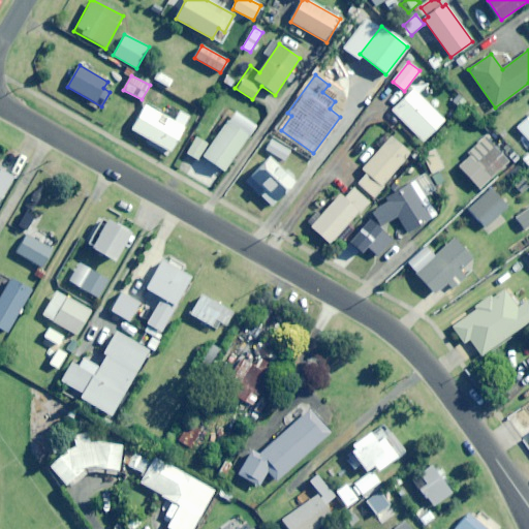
[(424,142),(444,120),(413,89),(392,111),(424,142)]
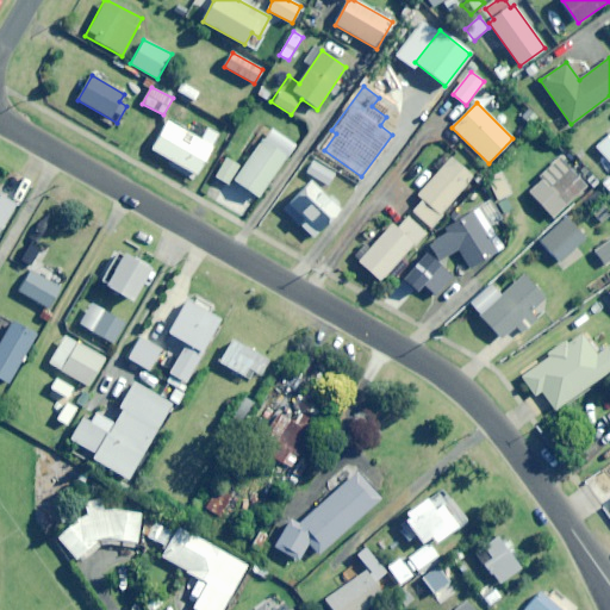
[(530,128),(541,119),(530,106),(520,116),(530,128)]
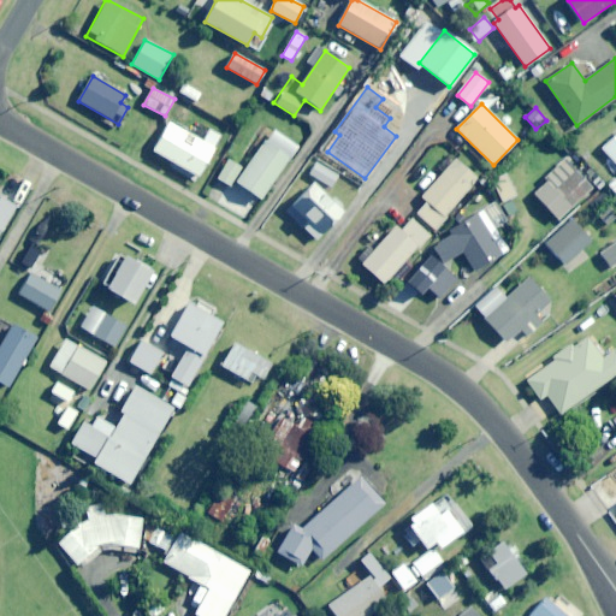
[(199,177),(215,148),(170,122),(153,150),(199,177)]
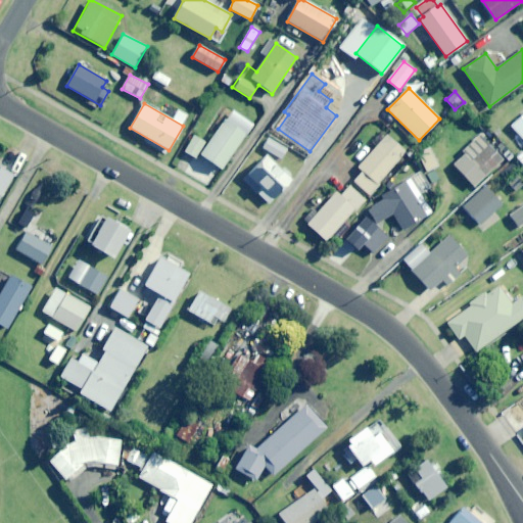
[(222,169),(251,124),(223,105),(216,115),(225,121),(202,155),(222,169)]
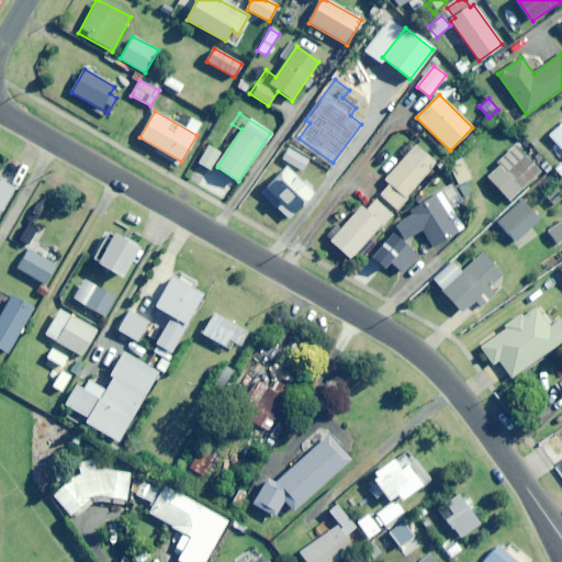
[(561,124),(551,134),(561,147),(561,124)]
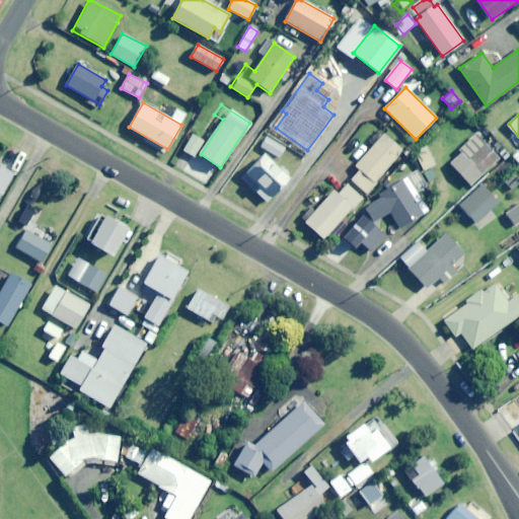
[(471,186),(505,153),(483,129),(448,161),(471,186)]
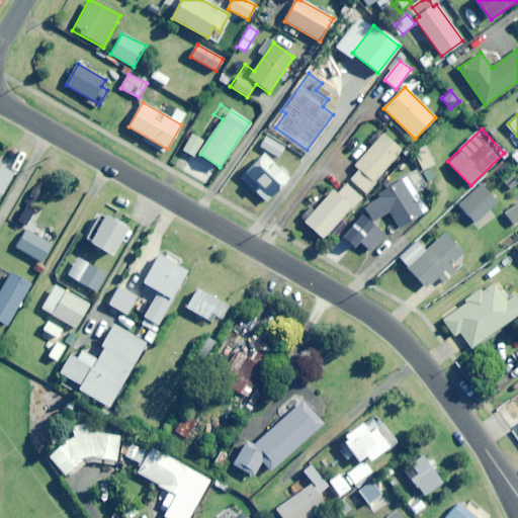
[(364,192),(402,151),(382,134),(354,166),(358,170),(350,179),(364,192)]
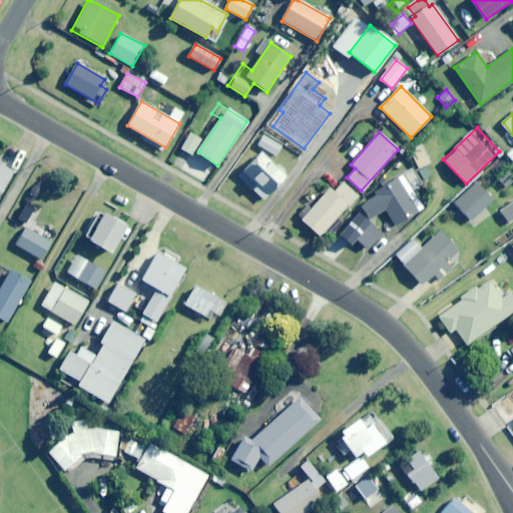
[(192,155),(201,140),(189,133),(180,148),(192,155)]
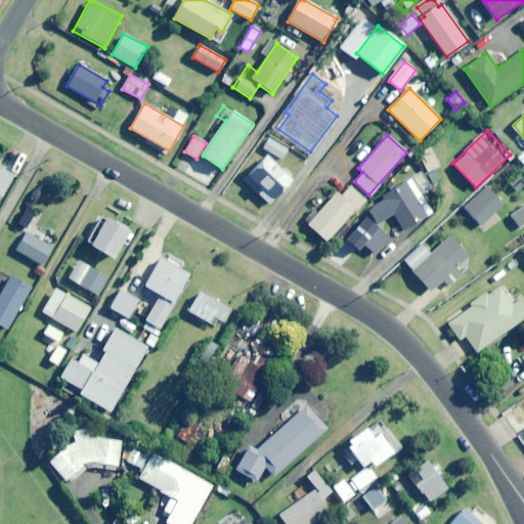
[(281,159),(288,149),(270,137),(264,147),(281,159)]
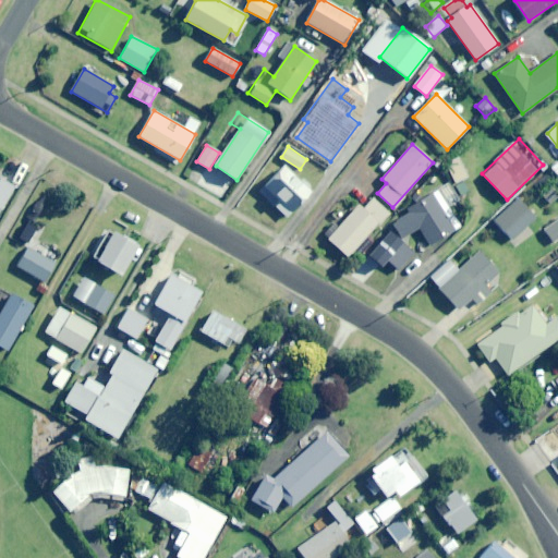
[(460,195),(469,191),(463,180),(469,177),(458,157),(444,165),(460,195)]
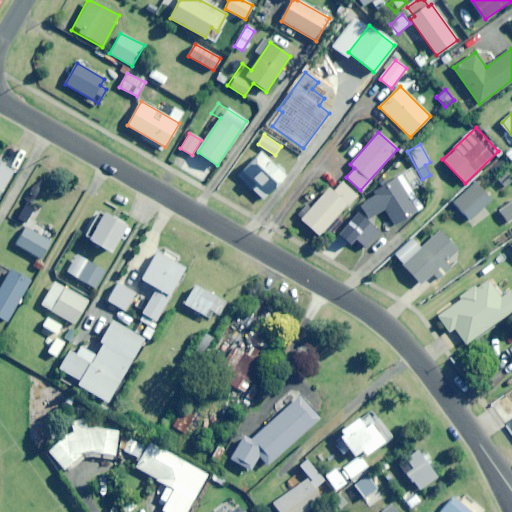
[(263,199),(285,177),(261,153),(239,175),(263,199)]
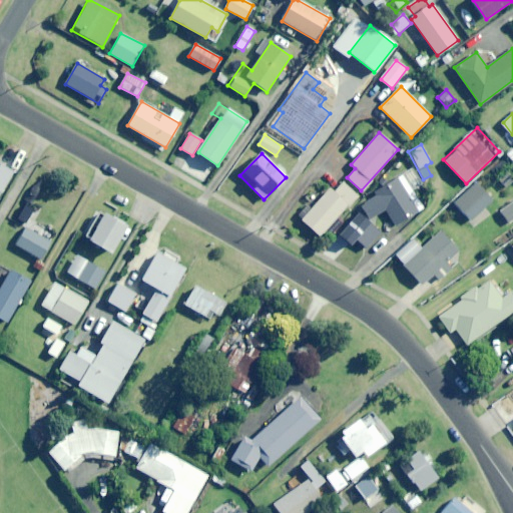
[(506,187),(512,181),(512,175),(503,163),(493,171),(506,187)]
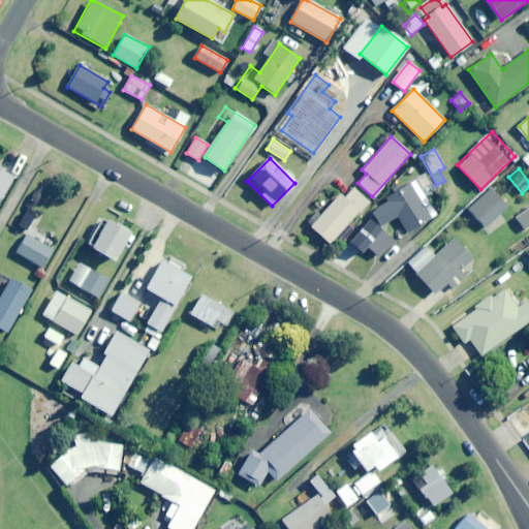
[(425,196),(435,190),(425,175),(371,210),(374,215),(359,225),(371,244),(387,232),(382,226),(398,216),(409,232),(436,214),(425,196)]
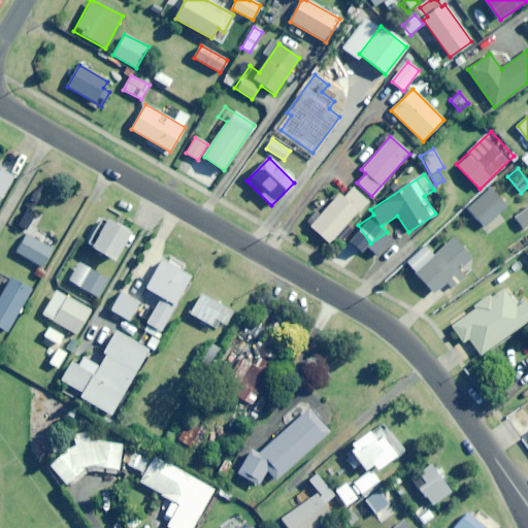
[(329,243),(367,201),(353,188),(343,198),(339,194),(310,226),(329,243)]
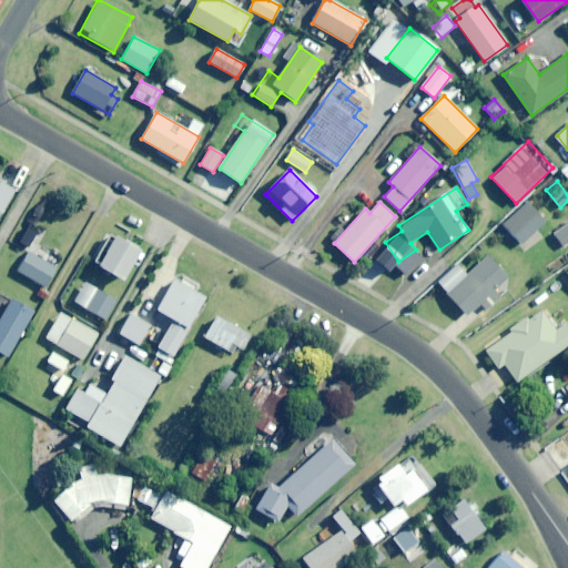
[(523,244),(546,222),(528,202),(504,224),(523,244)]
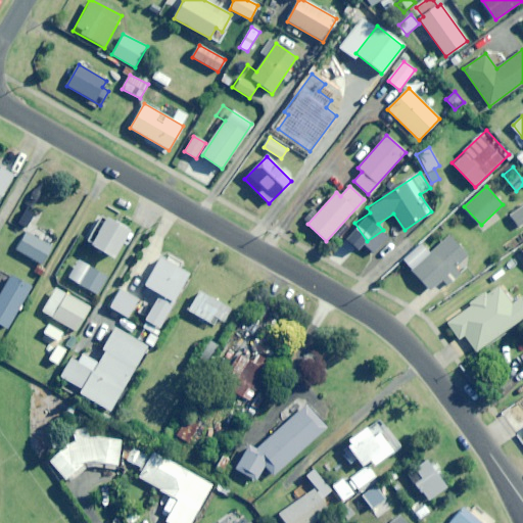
[(519,228),(522,225),(522,204),(509,215),(519,228)]
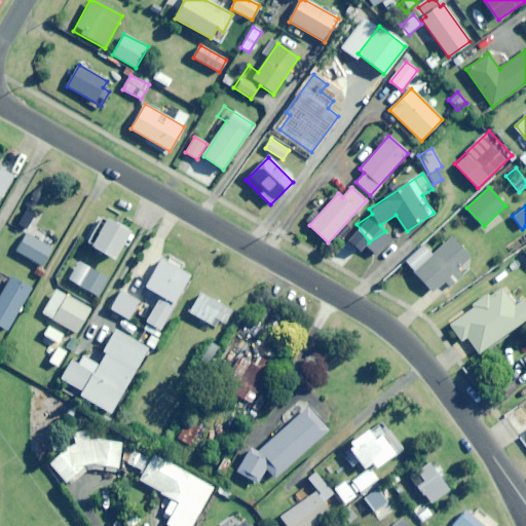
[(461,230),(472,220),(463,211),(453,221),(461,230)]
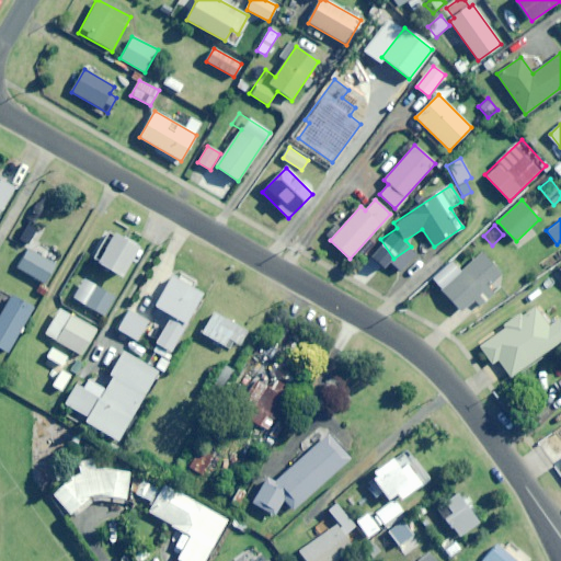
[(122,276),(138,247),(111,231),(94,262),(122,276)]
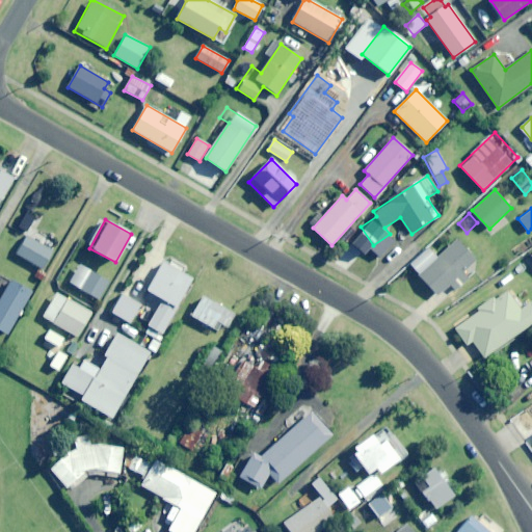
[(348,244),(357,251),(367,240),(357,233),(348,244)]
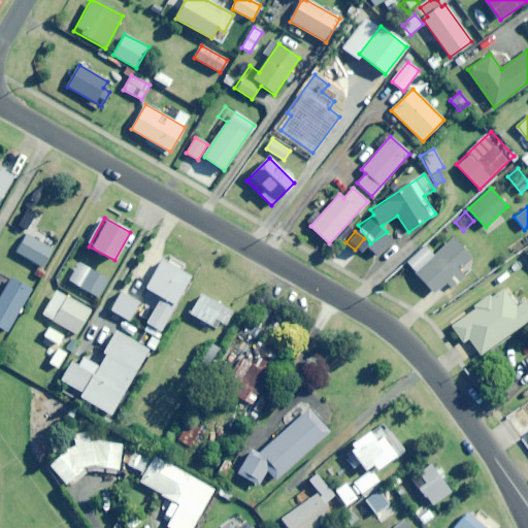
[(42,267),(53,249),(27,235),(17,254),(42,267)]
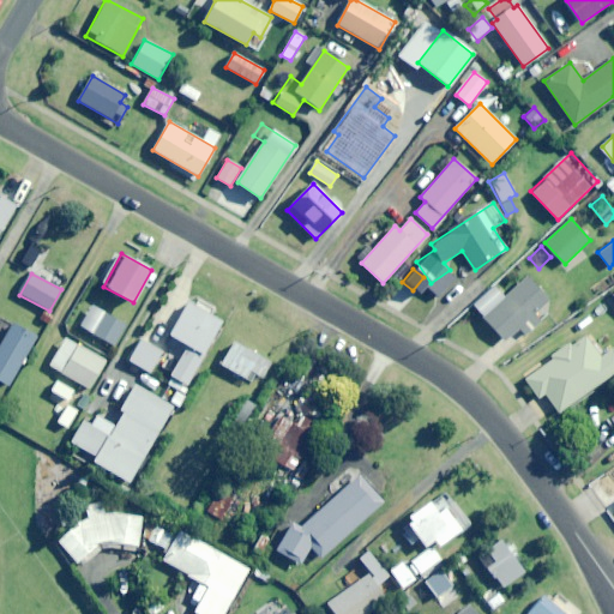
[(529,335),(545,323),(537,313),(549,302),(529,277),(483,315),(504,341),(506,338),(509,341),(524,329),(529,335)]
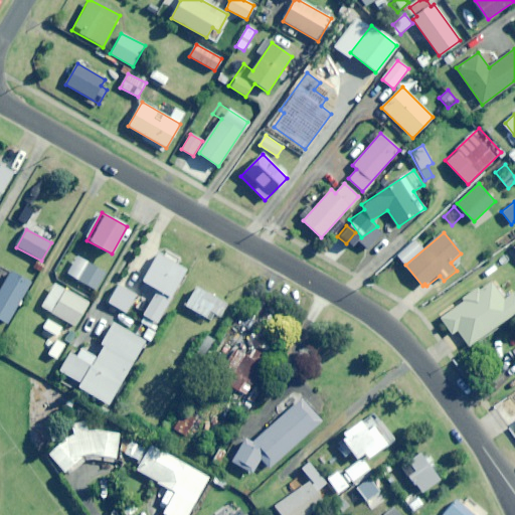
[(176,265),(180,258),(162,247),(140,290),(153,297),(141,321),(155,329),(186,270),(176,265)]
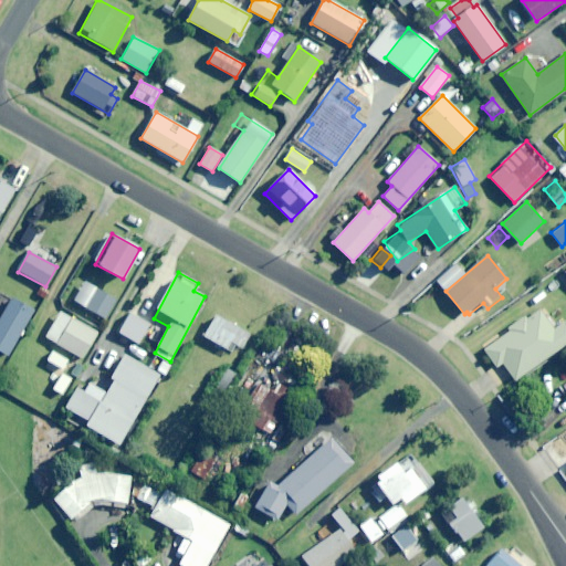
[(105,320),(116,300),(91,285),(80,305),(105,320)]
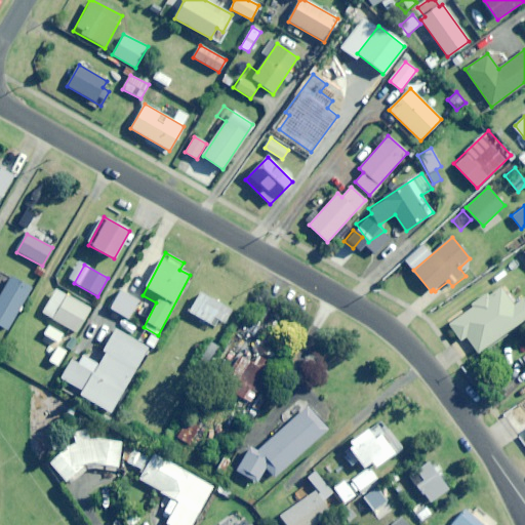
[(0,326),(7,330),(32,285),(12,274),(0,295),(0,326)]
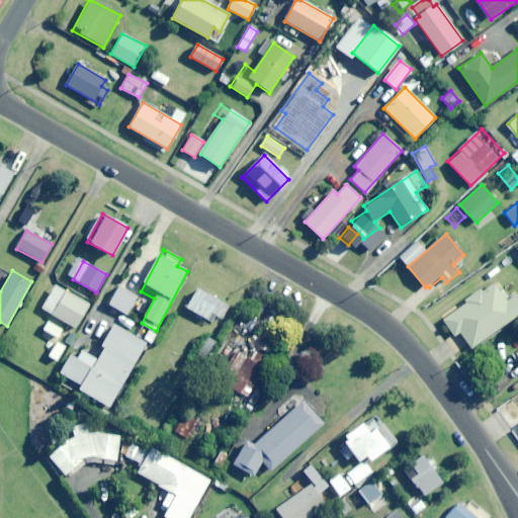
[(517,293),(507,301),(494,283),(443,319),(454,335),(461,331),(472,347),(517,315),(517,293)]
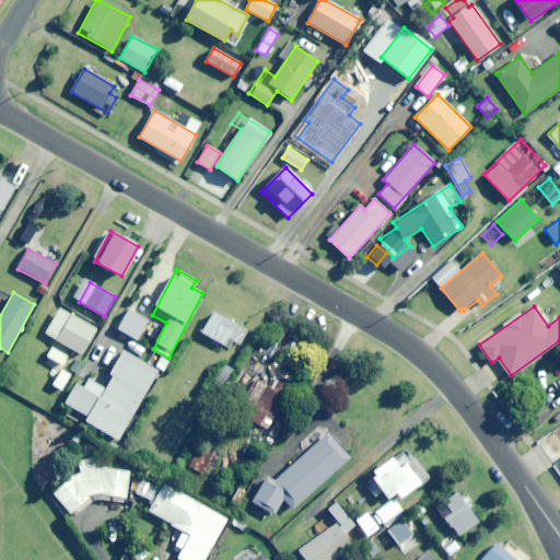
[(82,354),(96,329),(60,310),(46,335),(82,354)]
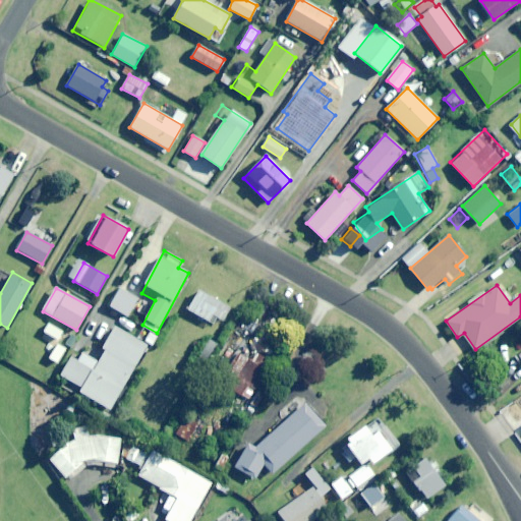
[(128,316),(137,298),(120,289),(110,306),(128,316)]
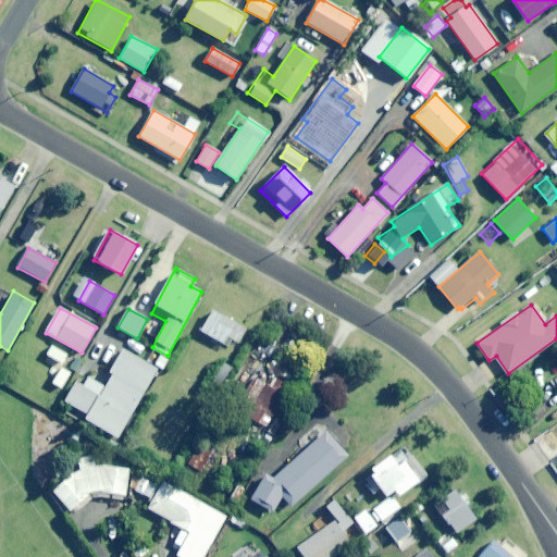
[(238,343),(246,329),(212,310),(200,331),(229,346),(232,339),(238,343)]
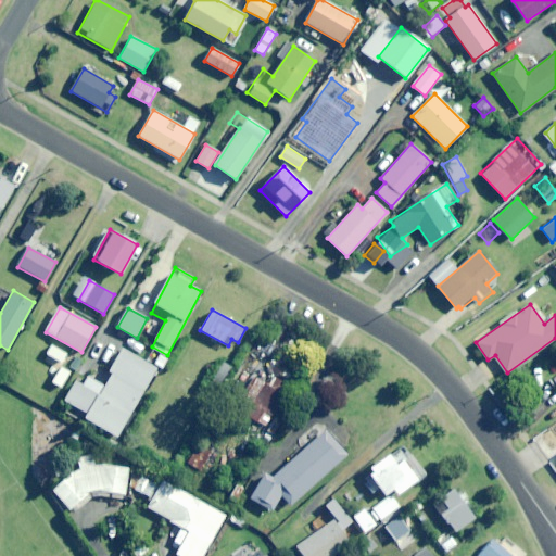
[(117,437),(155,369),(122,350),(97,394),(74,381),(63,401),(85,413),(83,417),(117,437)]
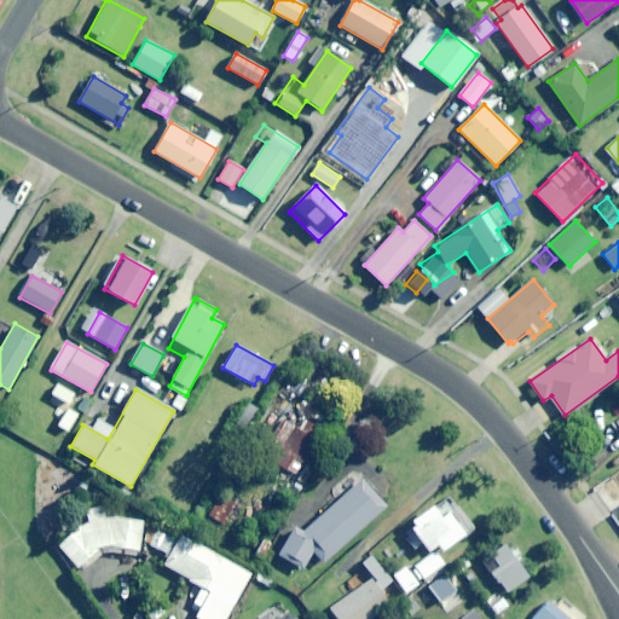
[(253,420),(259,409),(249,404),(237,423),(250,433),(258,422),(253,420)]
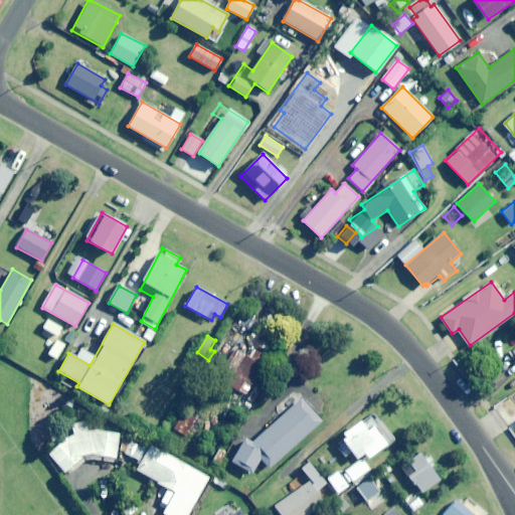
[(259,350),(255,348),(248,358),(237,351),(225,369),(250,385),(275,348),(265,342),(259,350)]
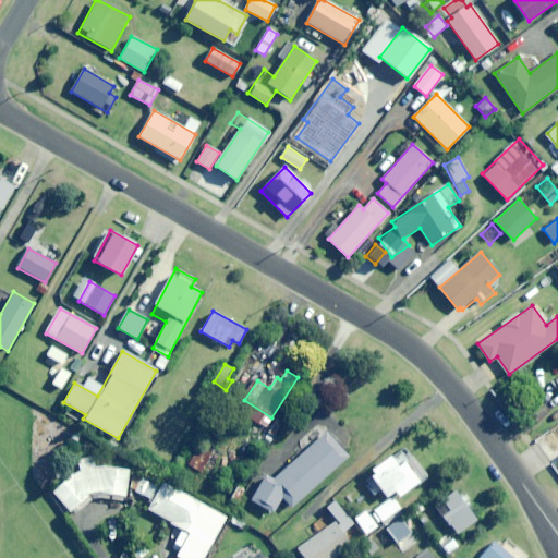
[(291,508),(349,457),(327,432),(274,480),(265,474),(250,498),(273,513),(282,498),(291,508)]
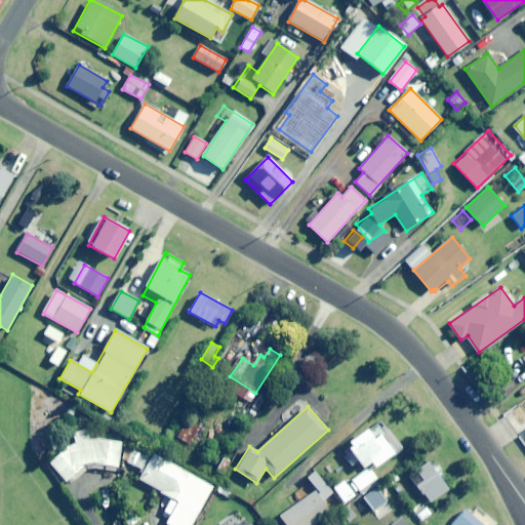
[(122,444),(91,439),(86,426),(65,441),(69,445),(49,462),(66,482),(88,462),(118,467),(122,444)]
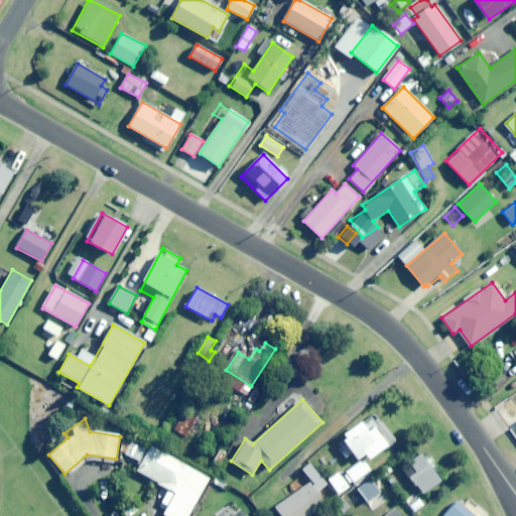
[(368,460),(394,441),(381,422),(367,432),(361,422),(341,436),(356,459),(364,454),(368,460)]
